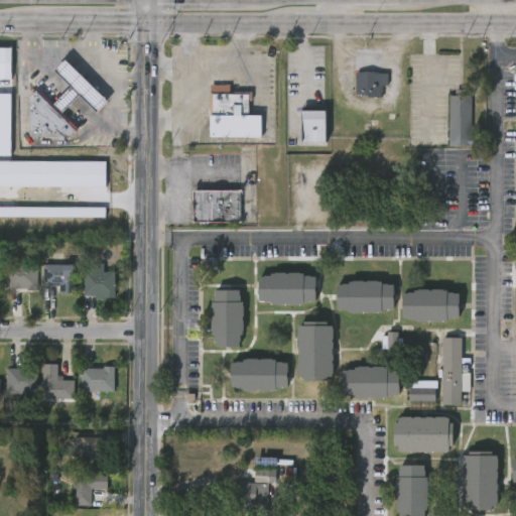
[(0,79),(11,80),(11,47),(0,47),(0,79)]
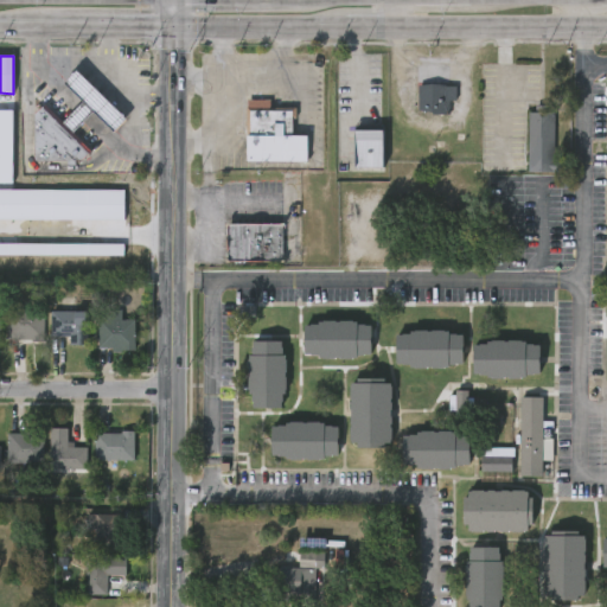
[(59,122),(69,132),(80,120),(89,110),(110,131),(122,117),(72,70),(59,83),(78,101),(70,110),(59,122)]
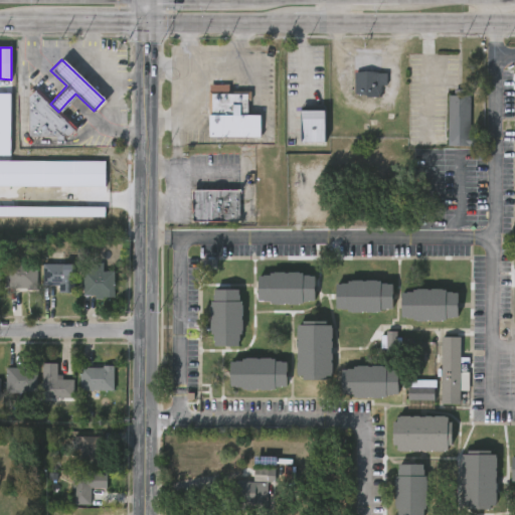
[(381,95),(356,94),(356,71),(381,72),(381,95)]
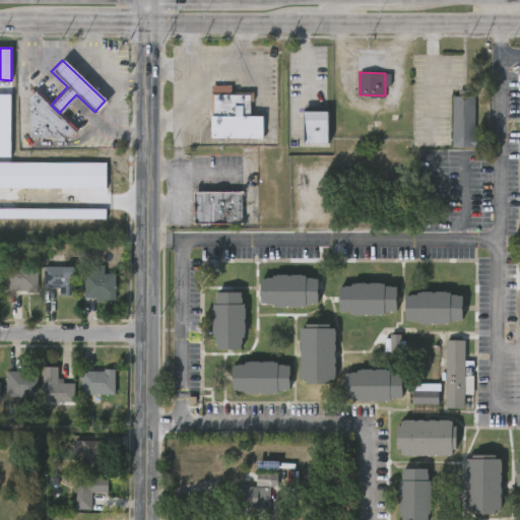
[(230,84),(230,91),(251,91),(251,115),(262,115),(262,137),(209,137),(210,84),(230,84)]
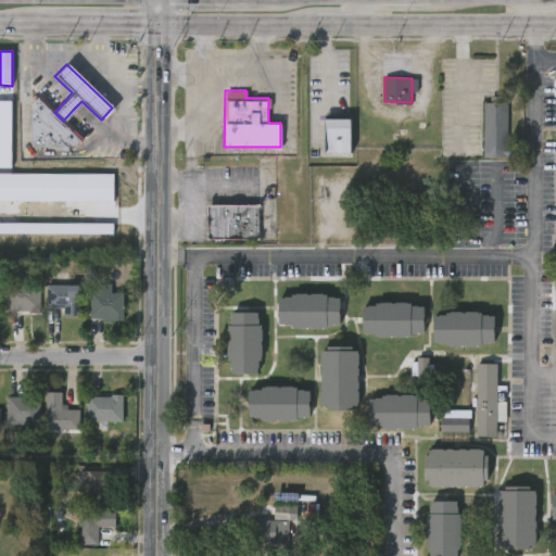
[(63,121),(78,136),(68,144),(64,144),(64,149),(57,149),(57,146),(29,146),(27,144),(26,102),(36,93),(54,112),(63,121)]
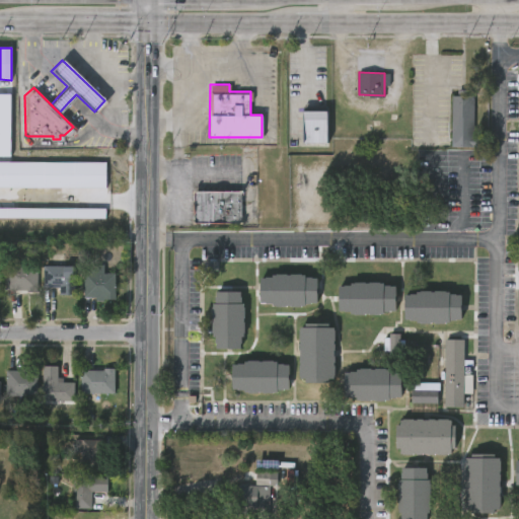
[(469,90),(469,96),(475,96),(475,137),(480,137),(480,147),(453,147),(453,95),(459,95),(459,90),(469,90)]
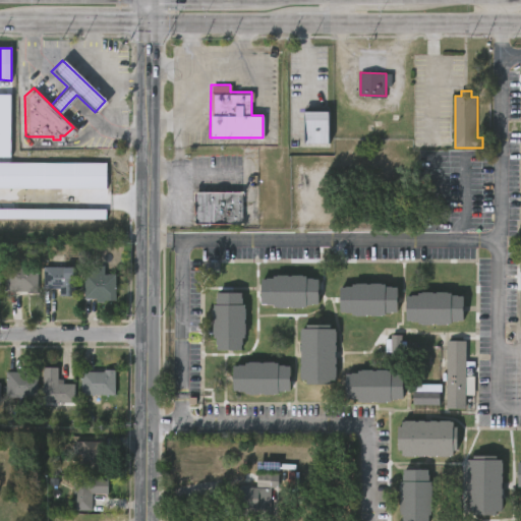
[(0,158),(10,158),(11,96),(0,95),(0,158)]
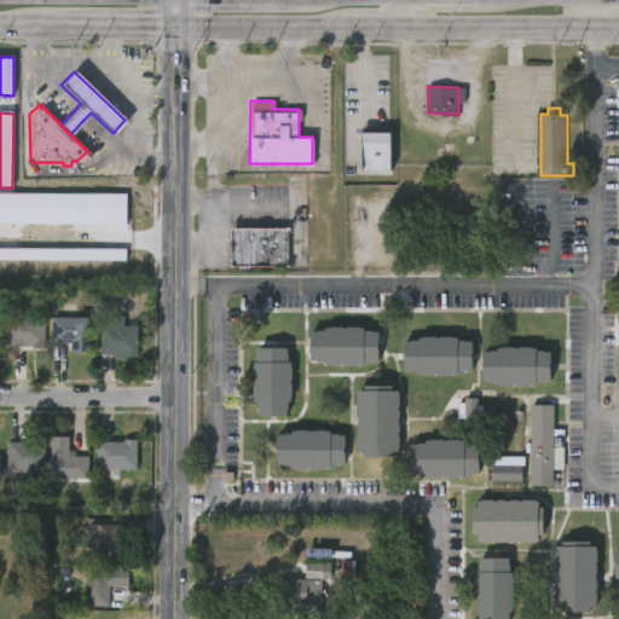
[(383,168),(357,168),(357,131),(385,131),(385,168),(383,168)]
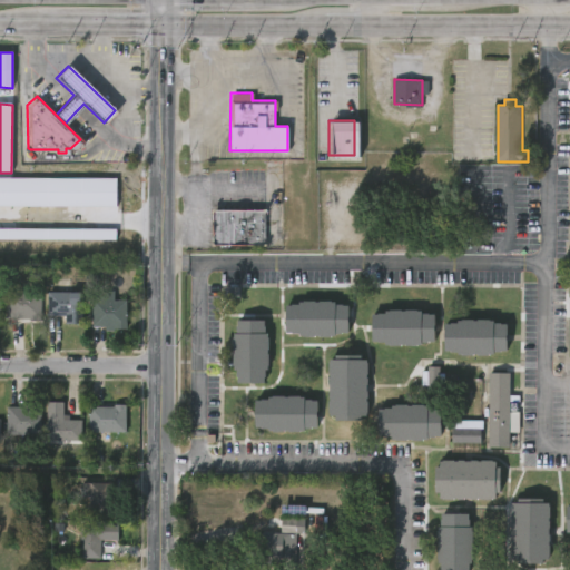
[(0,206),(117,207),(117,179),(0,178),(0,206)]
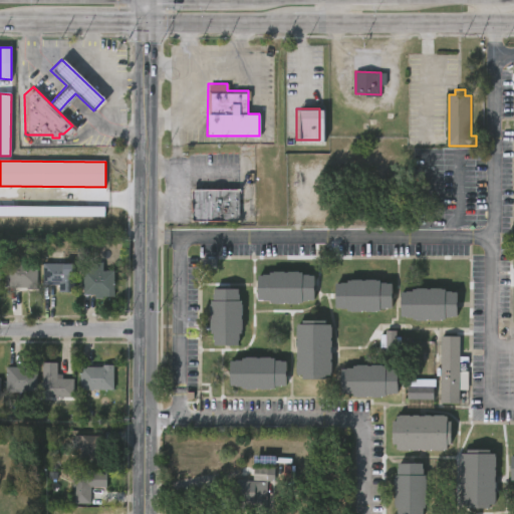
[(237,221),(190,221),(190,190),(236,190),(237,221)]
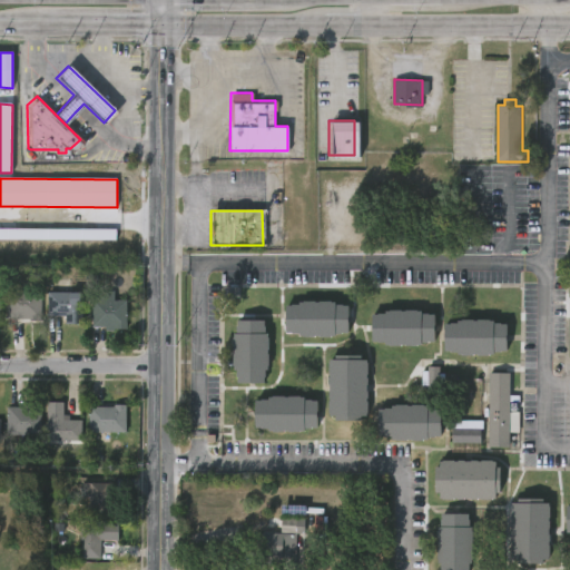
[(116,229),(0,228),(0,239),(116,241),(116,229)]
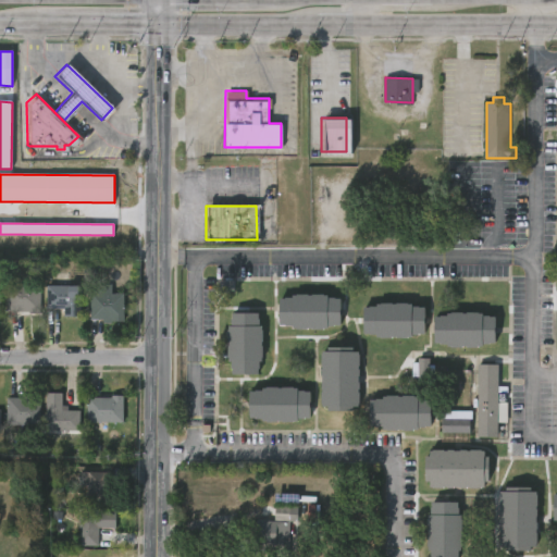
[(38,285),(38,312),(4,310),(4,285),(38,285)]
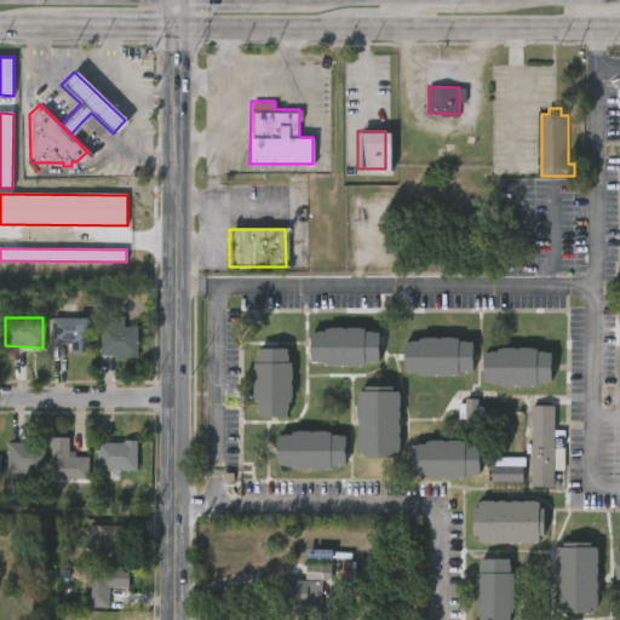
[(86,317),(86,352),(67,352),(68,344),(49,343),(49,317),(86,317)]
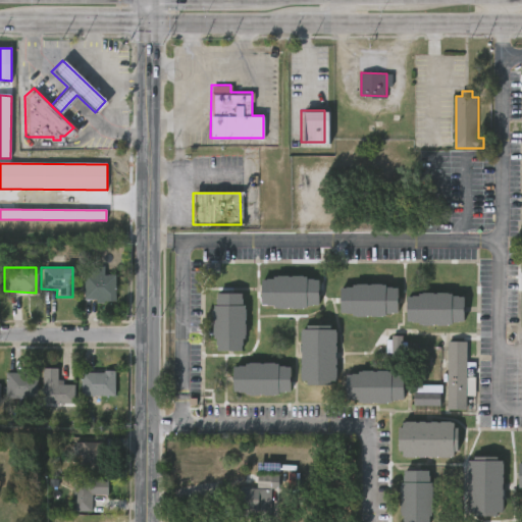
[(302,273),(302,274),(306,274),(306,276),(318,277),(318,303),(305,303),(305,306),(302,306),(276,305),(272,305),(272,302),(259,302),(259,292),(261,292),(261,288),(259,288),(259,276),(271,277),(272,273),(276,273),(292,274),(292,273),(302,273)]
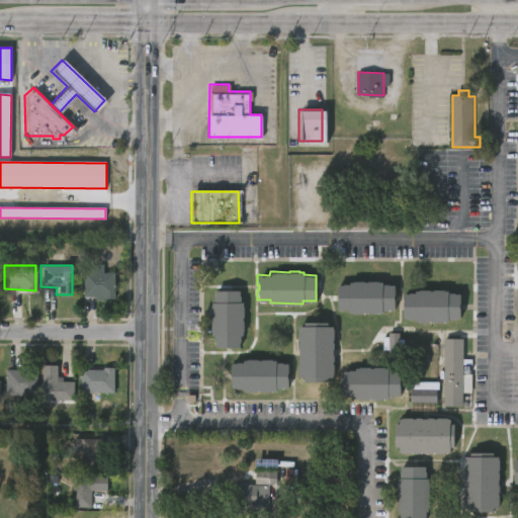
[(112,272),(112,299),(102,299),(102,296),(82,296),(82,272),(112,272)]
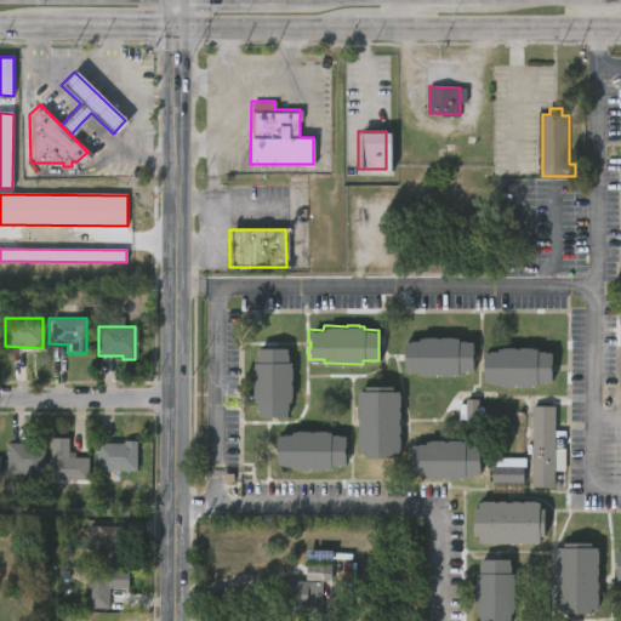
[(454,339),(466,339),(469,339),(469,337),(473,337),(471,370),(459,369),(457,375),(454,374),(422,372),(419,372),(419,369),(402,369),(402,357),(405,357),(405,352),(403,352),(403,339),(419,340),(419,336),(423,336),(454,339)]
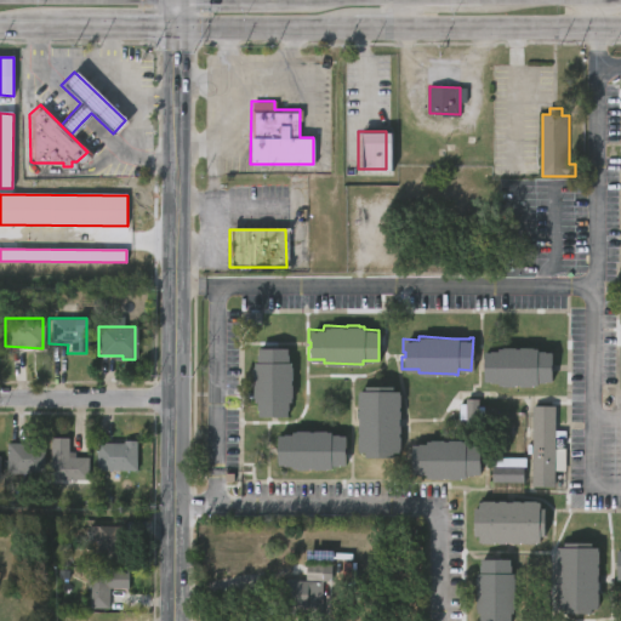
[(286,346),(286,362),(290,362),(290,400),(286,400),(286,415),(255,415),(256,400),(252,400),(252,394),(250,394),(251,365),(252,365),(252,360),(256,360),(256,346),(286,346)]
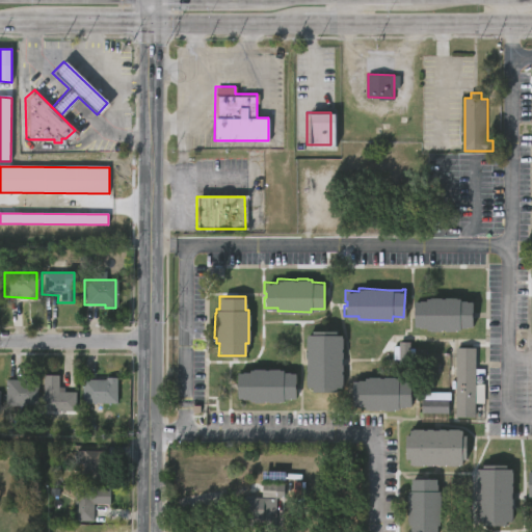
[(455,296),(455,297),(458,297),(458,300),(471,300),(472,326),(458,326),(458,328),(454,328),(454,329),(428,330),(428,328),(425,328),(425,326),(411,326),(411,301),(418,301),(418,299),(423,299),(423,296),(428,296),(440,296),(440,297),(455,296)]
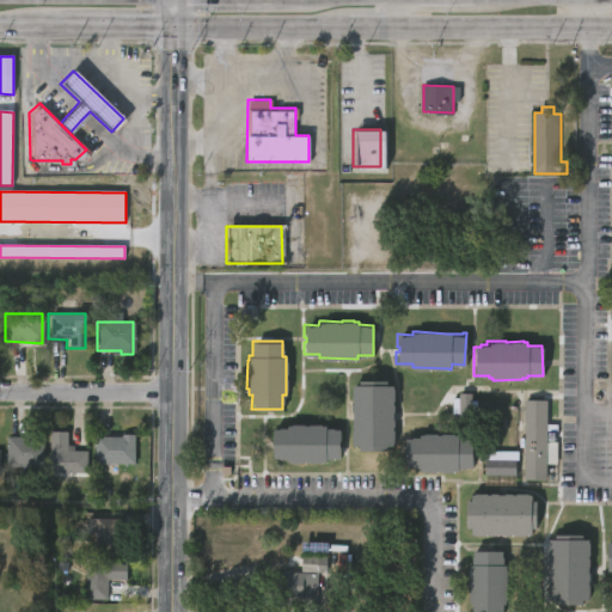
[(385,383),(391,384),(391,386),(392,386),(391,445),(384,444),(384,448),(359,448),(359,444),(349,444),(352,383),(356,383),(356,378),(385,379),(385,383)]
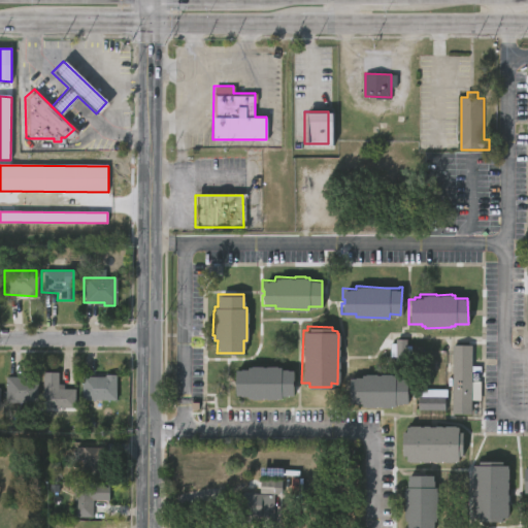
[(470,363),(469,413),(450,413),(452,342),(471,343),(470,363)]
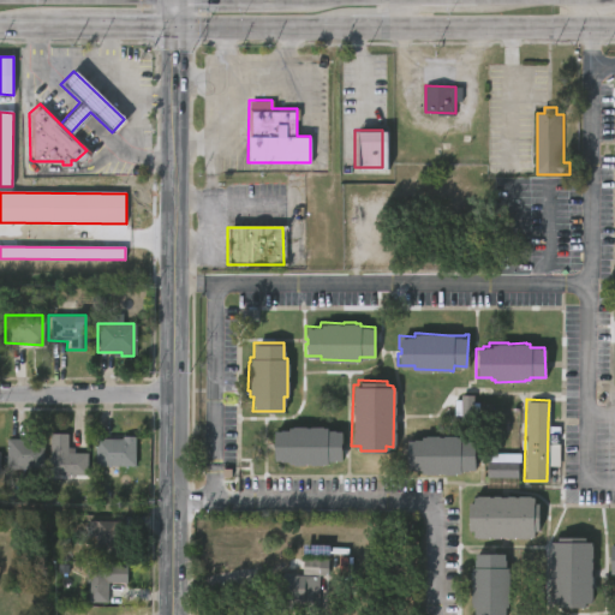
[(322,425),(327,425),(327,430),(340,429),(340,459),(326,459),(326,464),(309,464),(309,463),(287,463),(287,459),(272,459),(270,429),(285,429),(285,425),(322,425)]
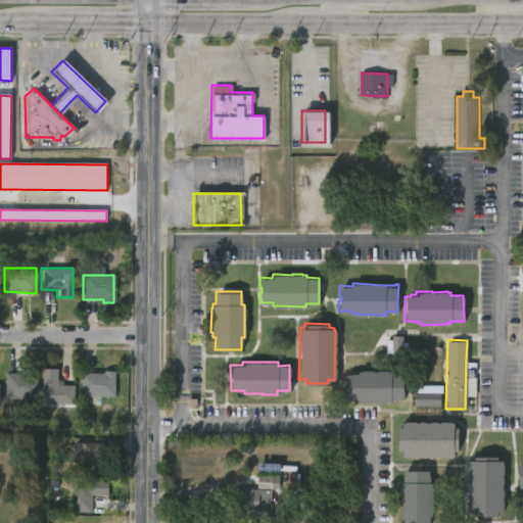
[(391,370),(391,372),(402,373),(402,397),(393,397),(393,401),(357,400),(357,397),(345,397),(346,372),(358,373),(358,370),(362,370),(362,369),(391,370)]
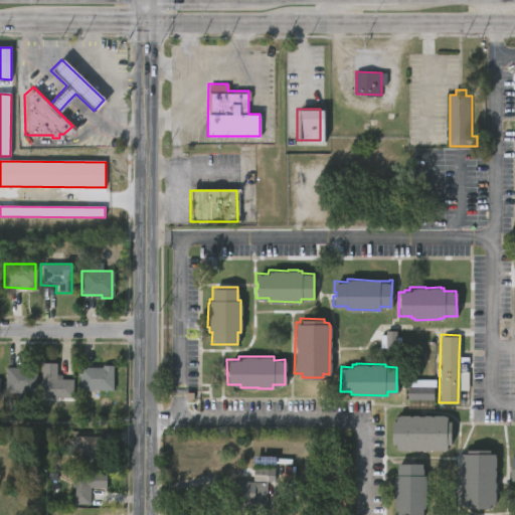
[(58,364),(58,380),(75,380),(74,398),(43,398),(44,364),(58,364)]
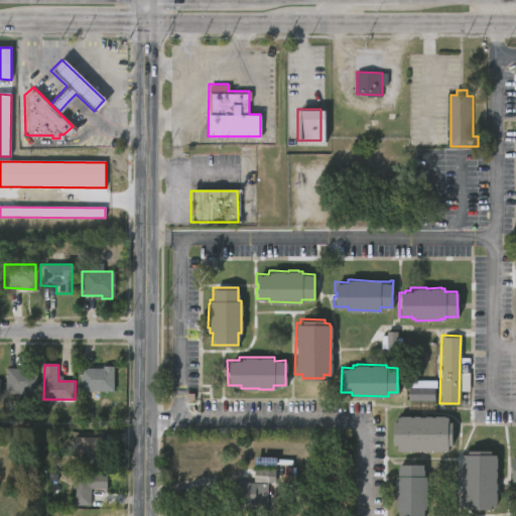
[(116,367),(116,392),(82,391),(83,369),(105,370),(105,367),(116,367)]
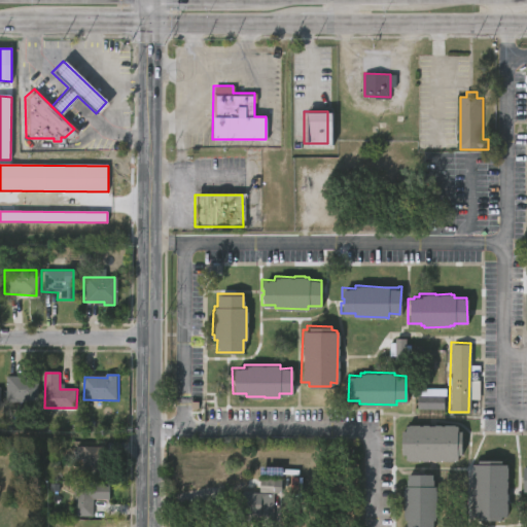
[(39,376),(39,403),(7,402),(8,377),(20,378),(20,376),(39,376)]
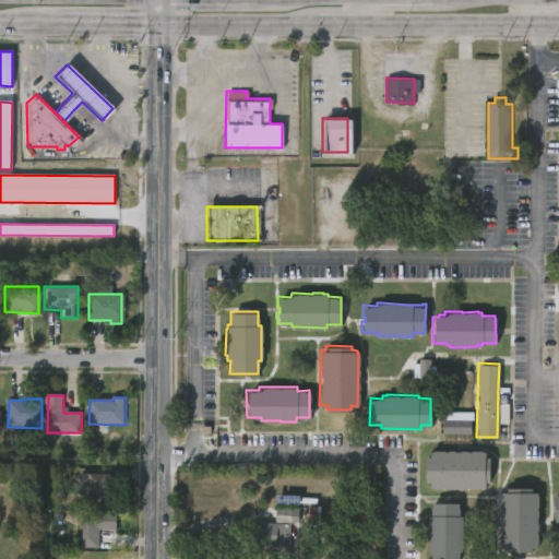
[(456,432),(447,432),(447,419),(474,419),(474,432),(456,432)]
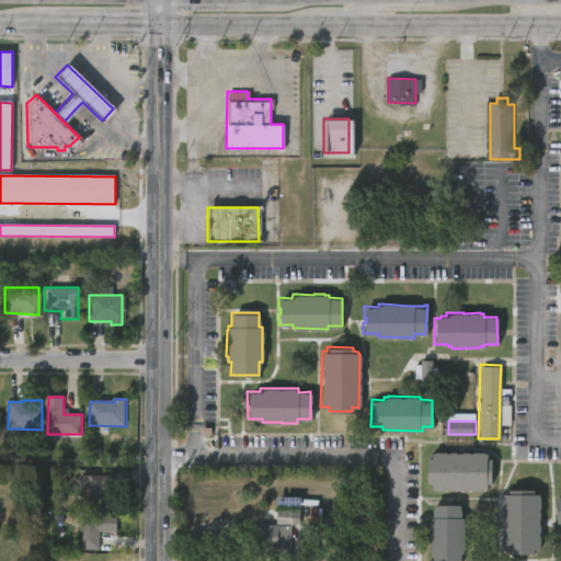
[(483,451),(485,451),(485,458),(490,458),(490,483),(485,483),(485,489),(433,489),(430,489),(431,482),(425,482),(425,458),(430,458),(430,451),(444,451),(455,451),(460,453),(460,450),(468,450),(468,453),(471,453),(471,451),(483,451)]
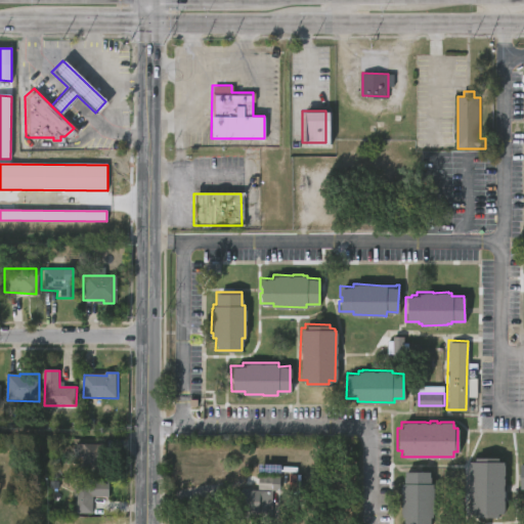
[(114,445),(113,477),(84,476),(84,457),(77,457),(78,444),(114,445)]
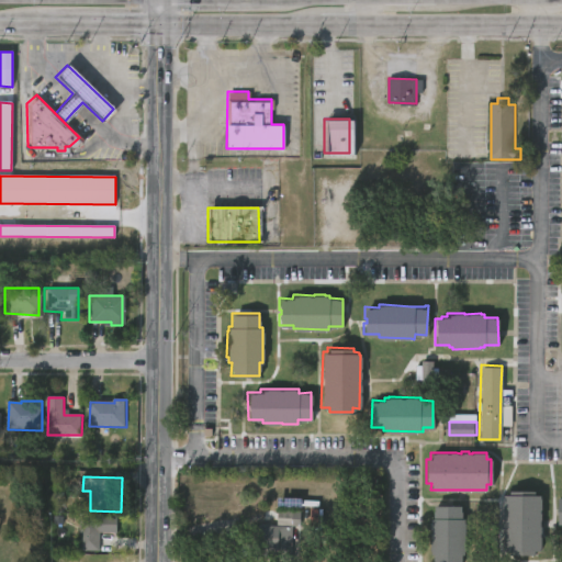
[(536,491),(536,494),(541,495),(540,551),(535,551),(534,554),(512,553),(512,550),(502,550),(503,493),(510,493),(510,490),(536,491)]
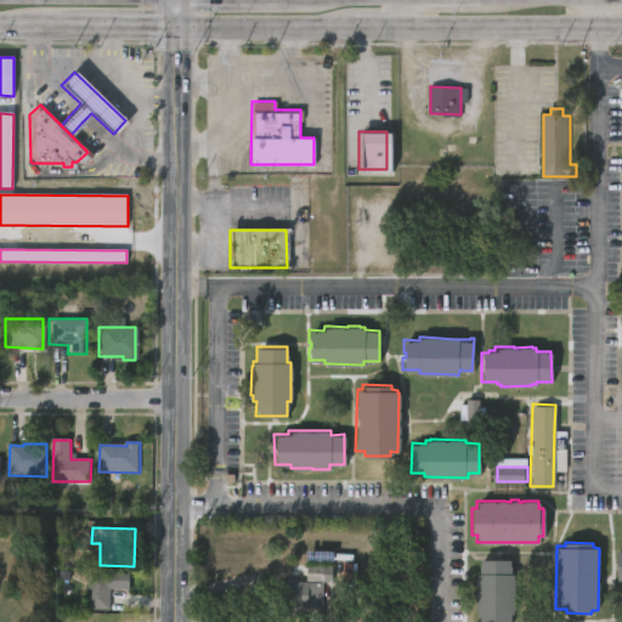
[(509,559),(509,575),(513,575),(513,614),(509,614),(509,621),(479,621),(479,614),(475,614),(475,575),(478,575),(479,559),(509,559)]
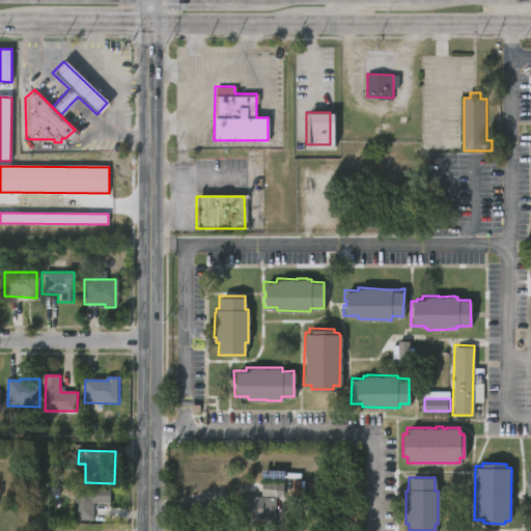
[(261,497),(283,498),(283,483),(262,483),(261,497)]
